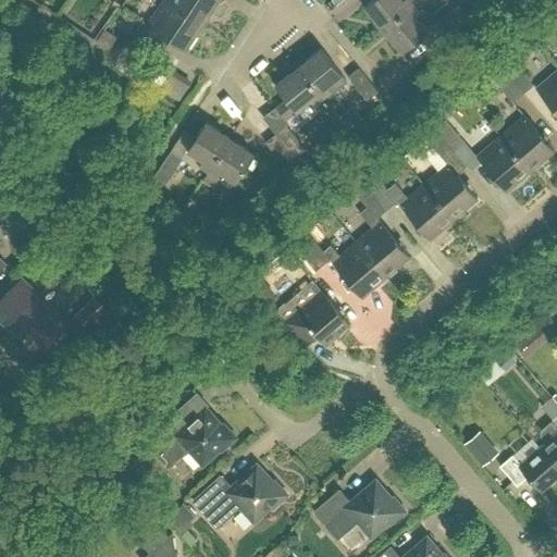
[(202,23),(168,0),(162,0),(148,23),(143,20),(135,32),(163,50),(170,39),(185,50),(202,23)]
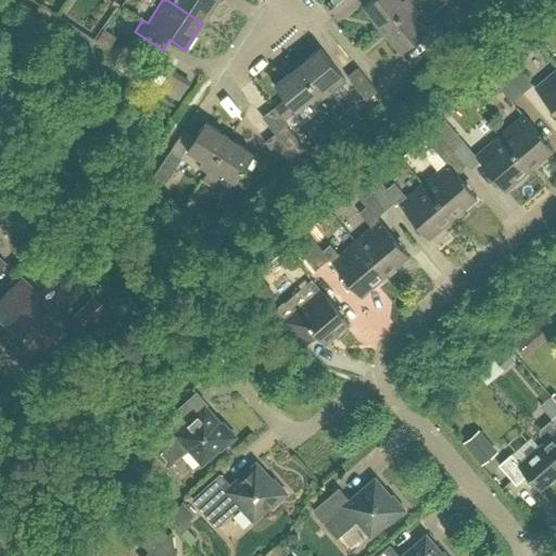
[(167,0),(202,23),(217,0),(167,0)]
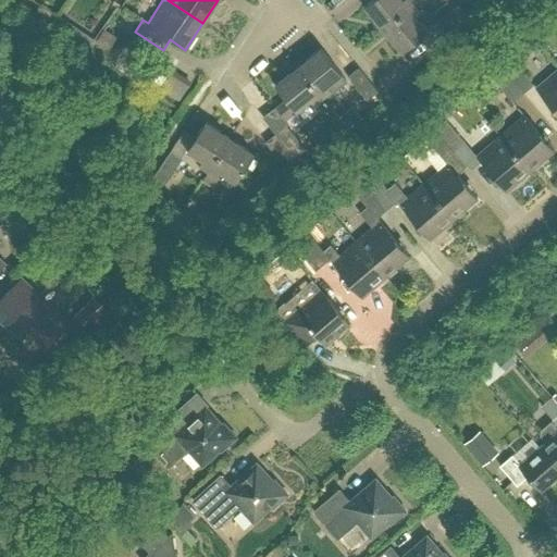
[(383,28),(413,3),(410,0),(370,0),(364,5),(383,28)]
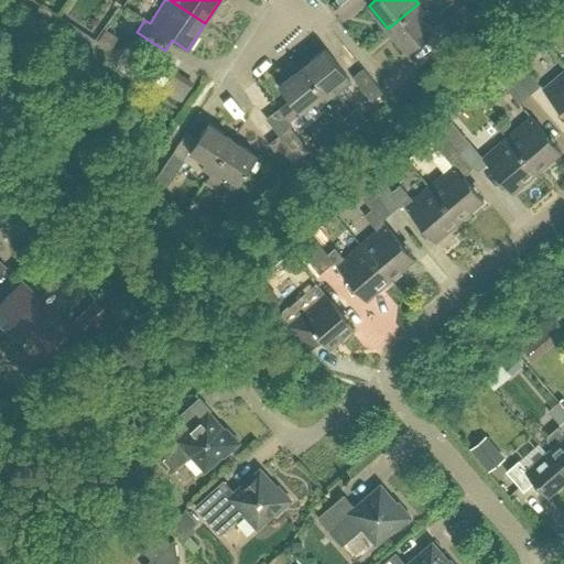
[(494,0),(469,0),(426,36),(436,49),(494,0)]
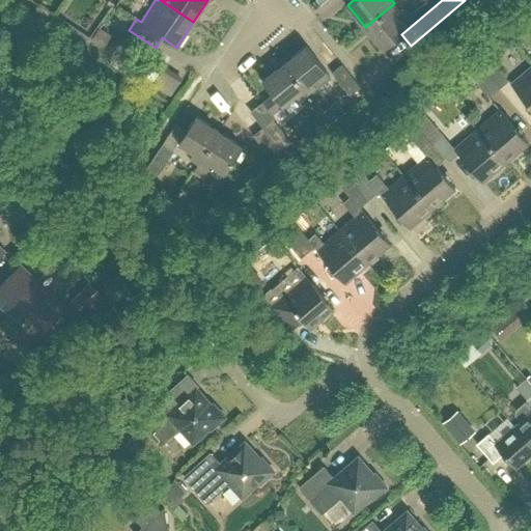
[(400,11),(394,3),(365,27),(383,48),(408,28),(396,15),(400,11)]
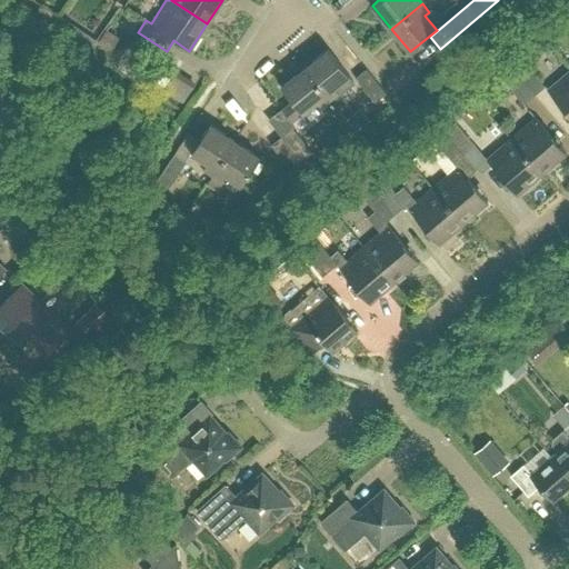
[(305,67),(329,98),(338,108),(346,101),(335,87),(349,75),(327,48),(305,67)]
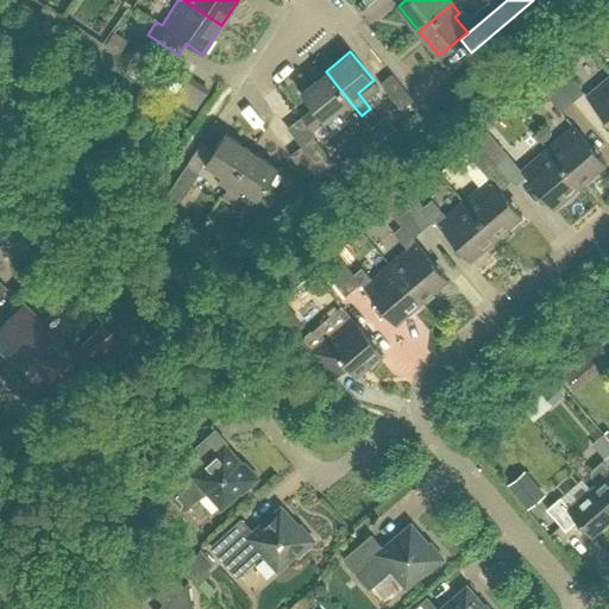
[(560,67),(550,76),(572,101),(583,92),(560,67)]
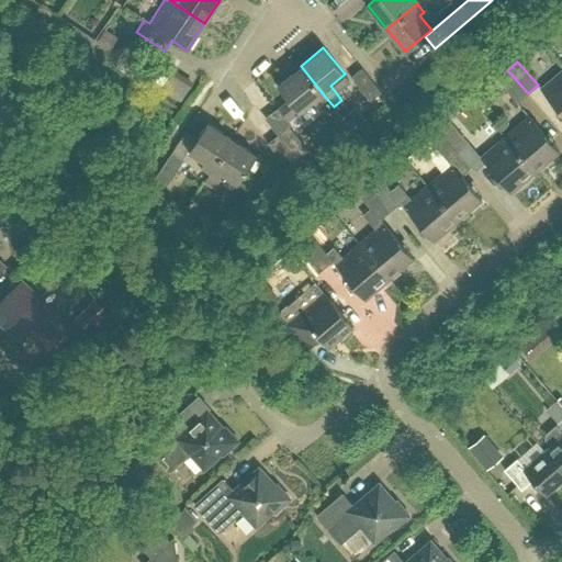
[(316,104),(325,97),(301,66),(277,86),(289,100),(278,108),(288,120),(313,100),(316,104)]
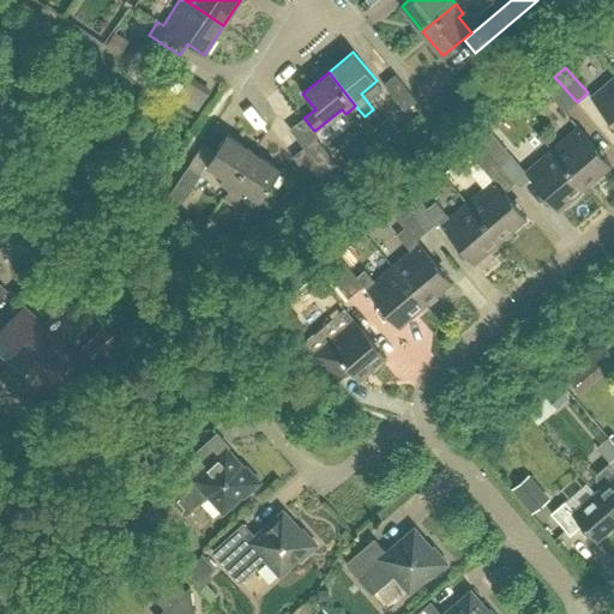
[(613,124),(613,74),(590,96),(613,124)]
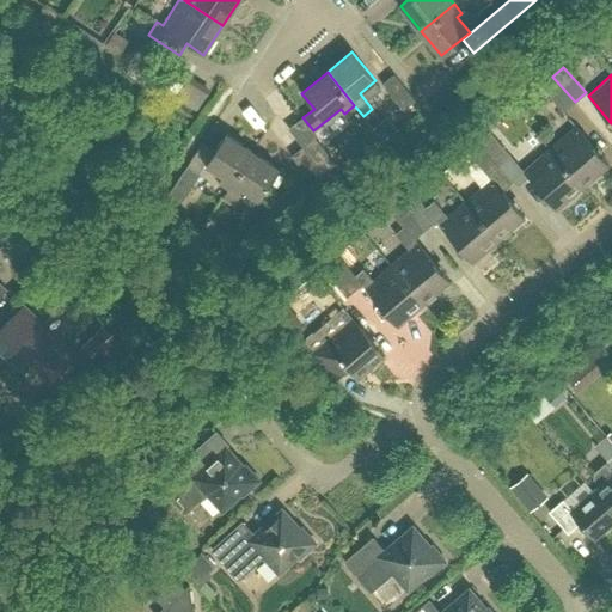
[(210,89),(191,77),(178,97),(196,110),(210,89)]
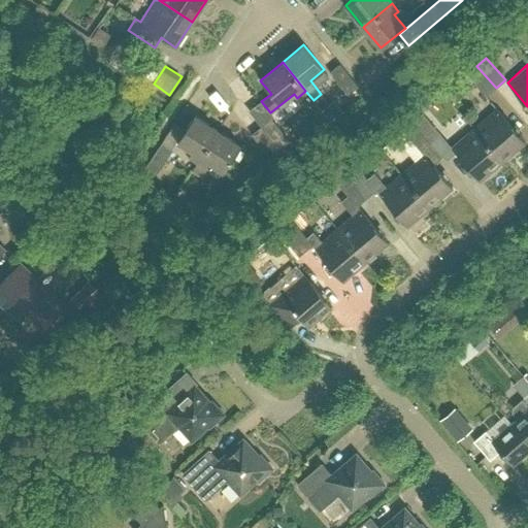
[(496,88),(476,66),(466,75),(486,97),(496,88)]
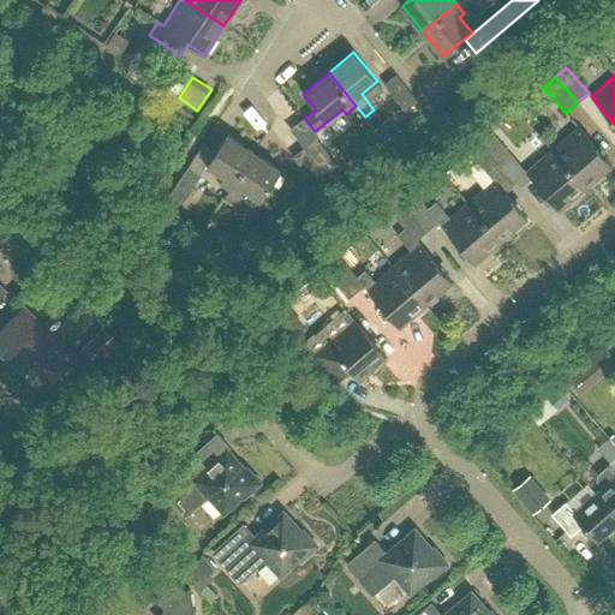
[(304,120),(294,127),(306,143),(316,137),(304,120)]
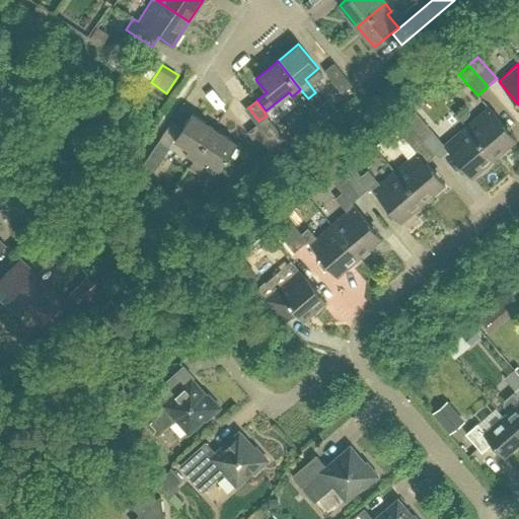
[(488,106),(465,126),(494,158),(516,139),(488,106)]
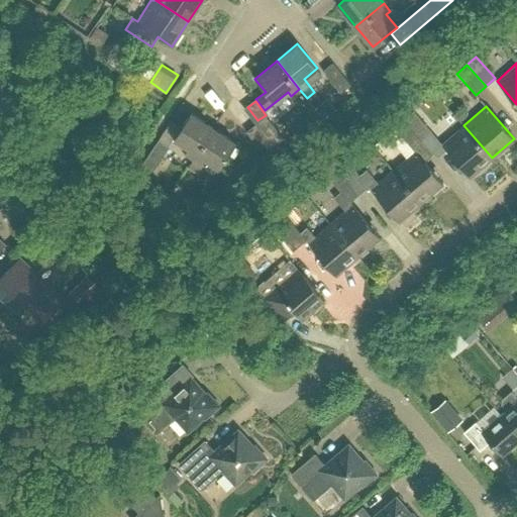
[(404,118),(422,139),(431,132),(413,110),(404,118)]
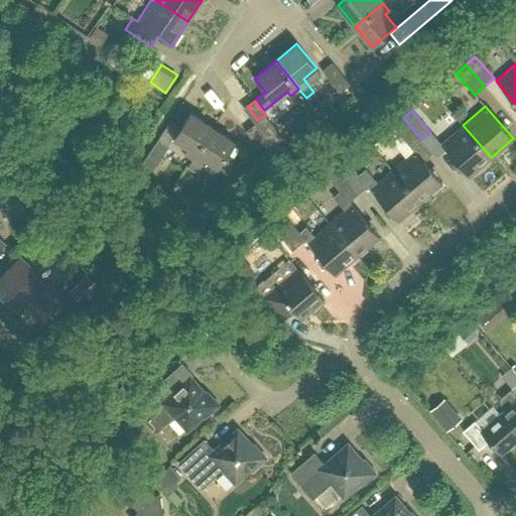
[(183,151),(192,157),(213,127),(190,112),(173,138),(186,147),(183,151)]
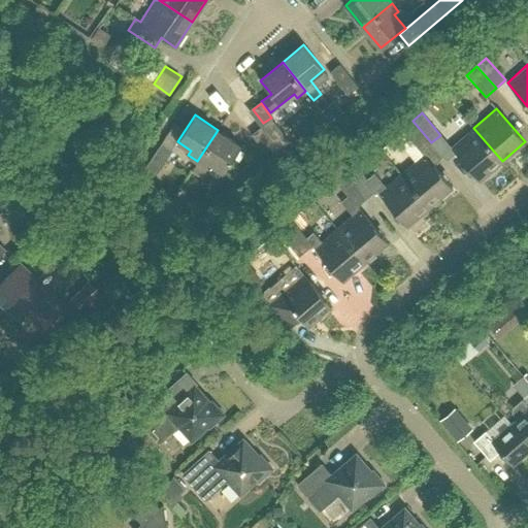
[(262,127),(279,149),(289,141),(272,120),(262,127)]
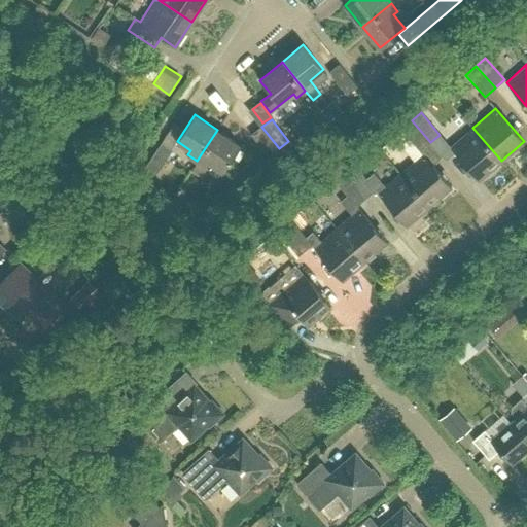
[(422,154),(400,173),(429,206),(452,186),(432,164),(441,155),(430,143),(430,142),(412,120),(401,130),(422,154)]
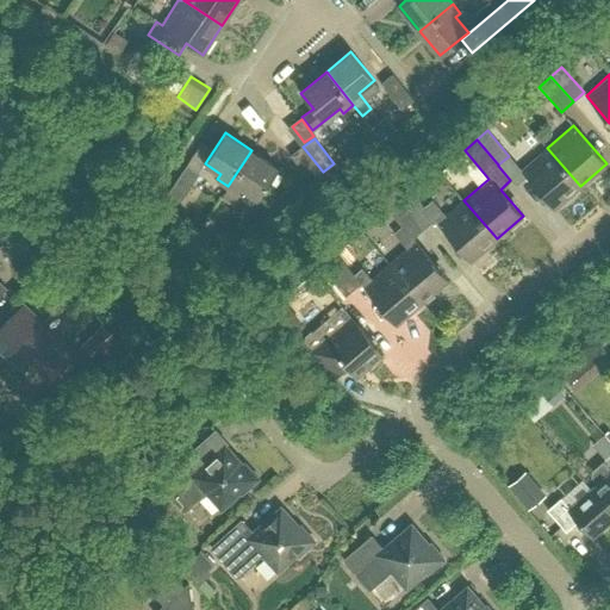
[(311,181),(323,172),(303,147),(291,156),(311,181)]
